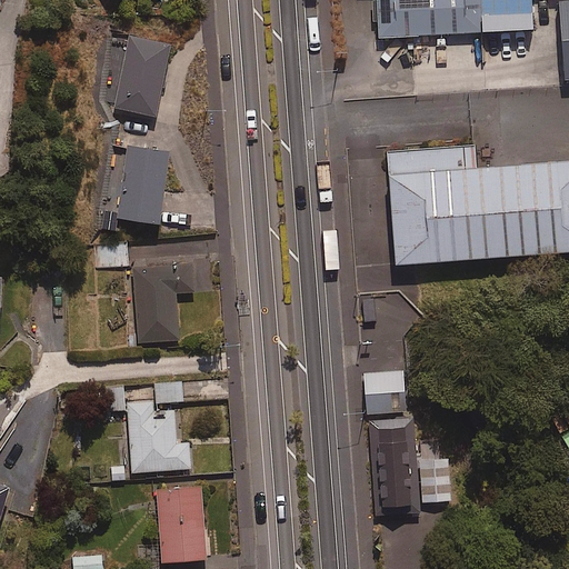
[(377,0),(379,39),(536,31),(535,0),(377,0)]
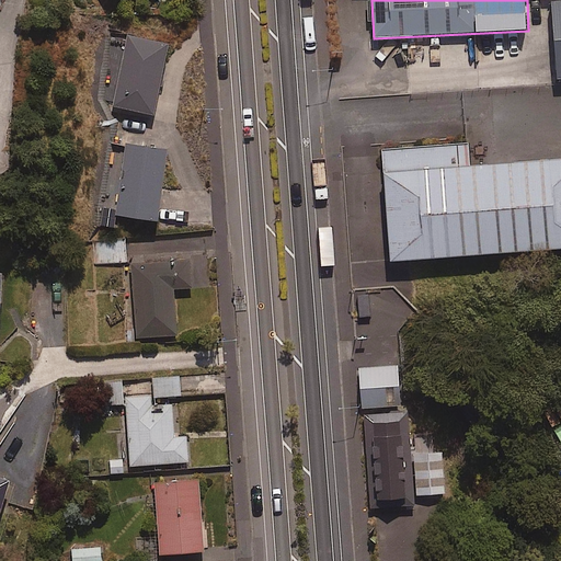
[(560,0),(551,1),(557,79),(560,78),(560,0)]
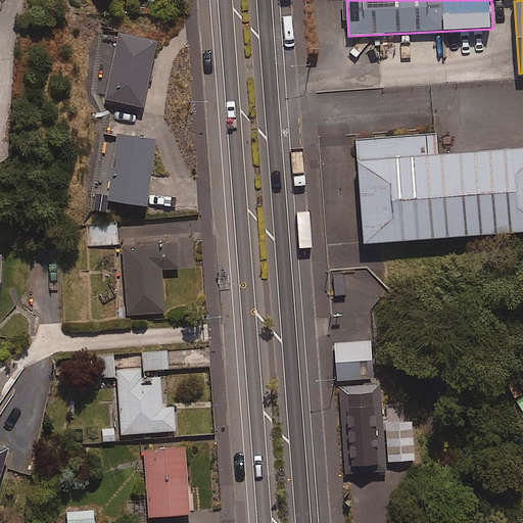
[(157,40),(120,33),(107,99),(144,106),(157,40)]
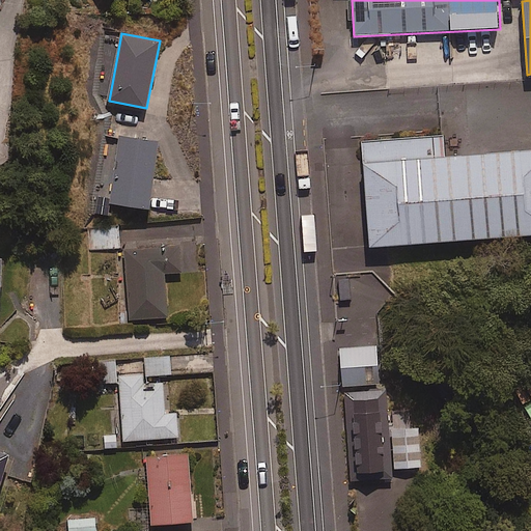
[(443,135),(361,140),(368,249),(530,238),(530,150),(444,157),(443,135)]
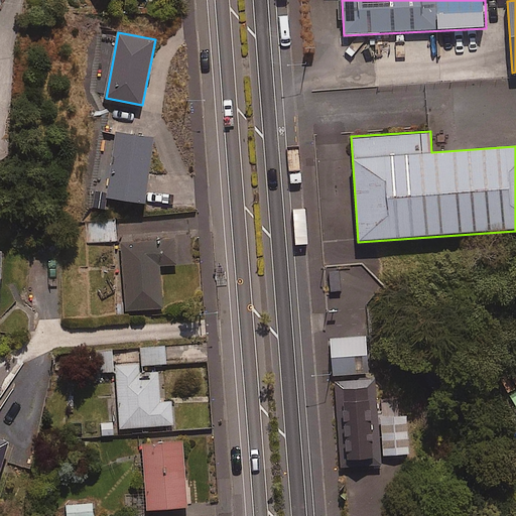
[(154,138),(118,133),(109,198),(146,203),(154,138)]
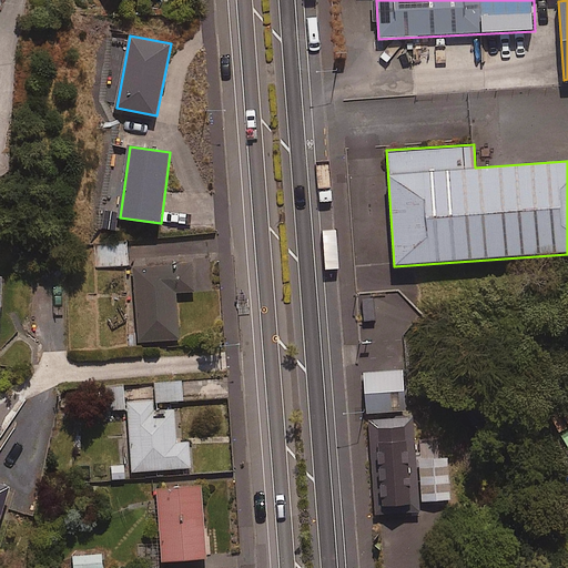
[(128,265),(128,245),(97,246),(98,266),(128,265)]
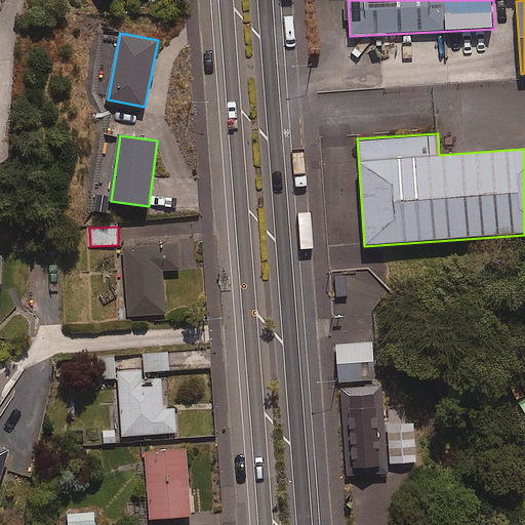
[(179,269),(178,244),(123,248),(128,316),(166,313),(163,271),(179,269)]
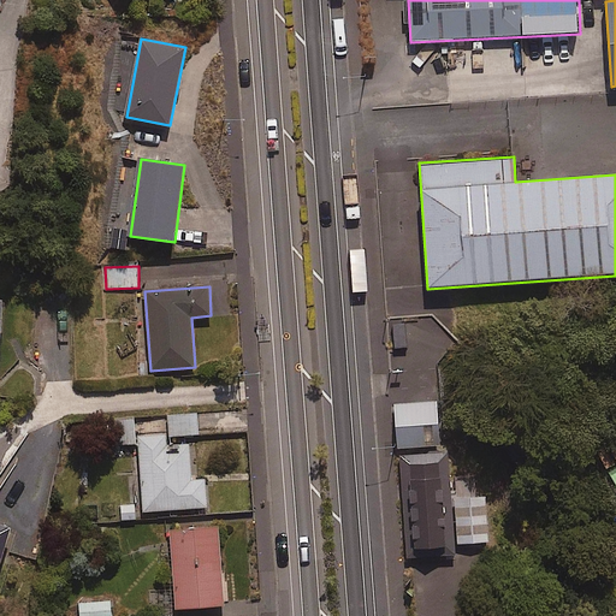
[(406,323),(392,324),(395,349),(408,348),(406,323)]
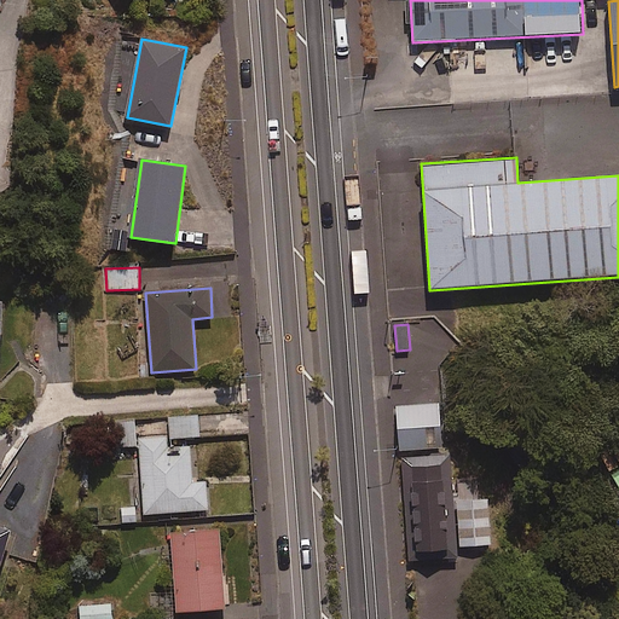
[(395,405),(398,451),(443,449),(439,401),(395,405)]
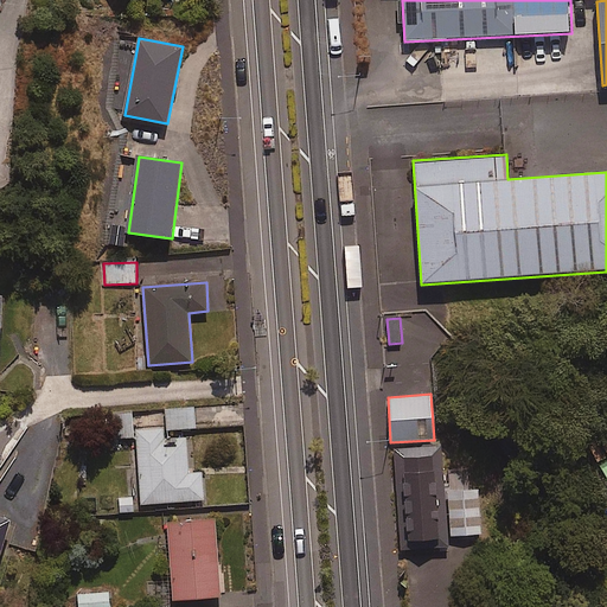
[(242,406),(197,408),(198,428),(243,426),(242,406)]
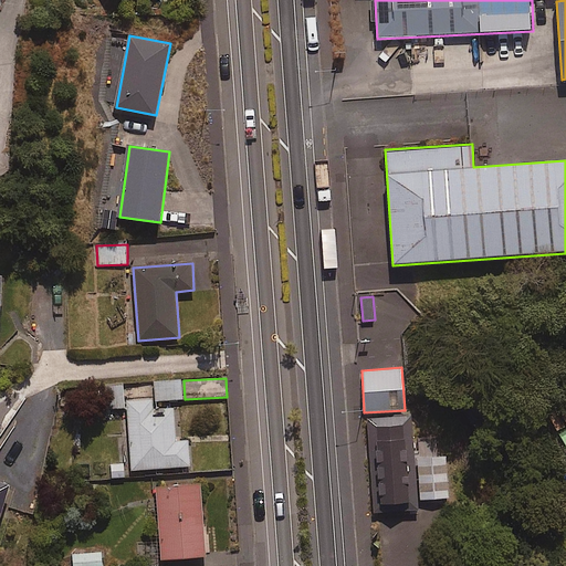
[(181,399),(181,380),(155,381),(156,400),(181,399)]
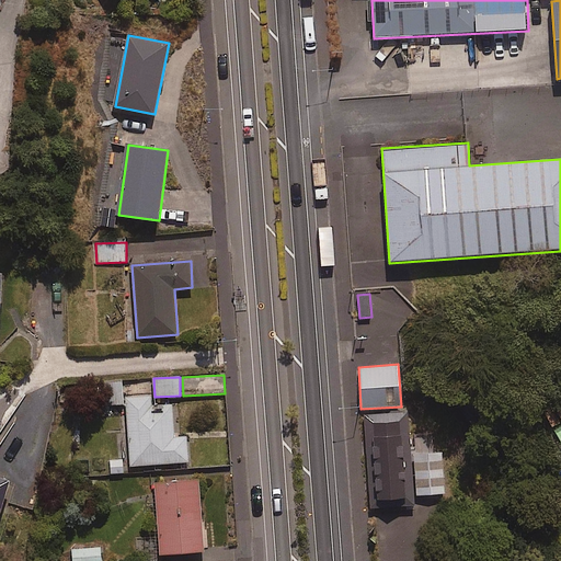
[(123,379),(100,380),(101,407),(124,405),(123,379)]
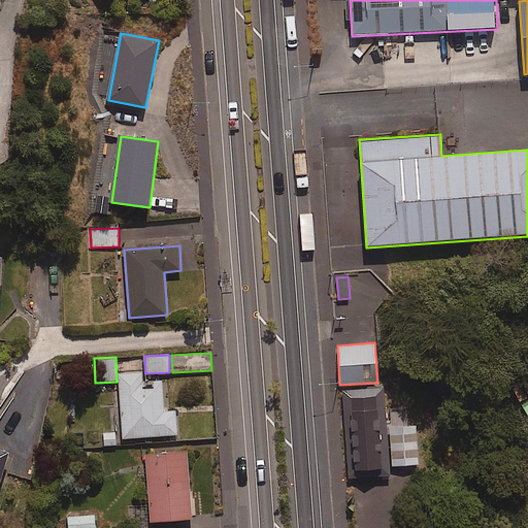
[(144,372),(120,374),(124,437),(177,434),(176,410),(164,411),(162,381),(145,382),(144,372)]
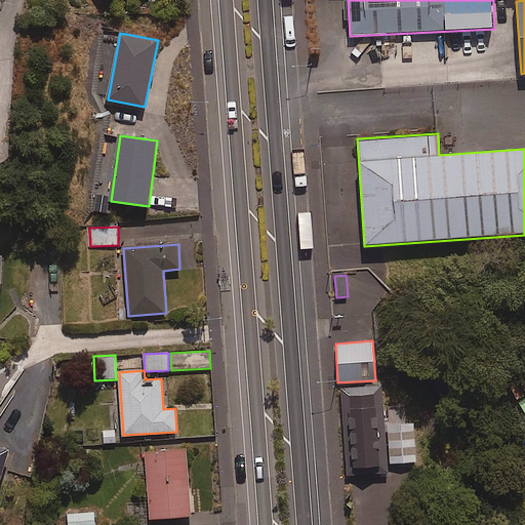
[(339,389),(346,477),(389,474),(382,386),(339,389)]
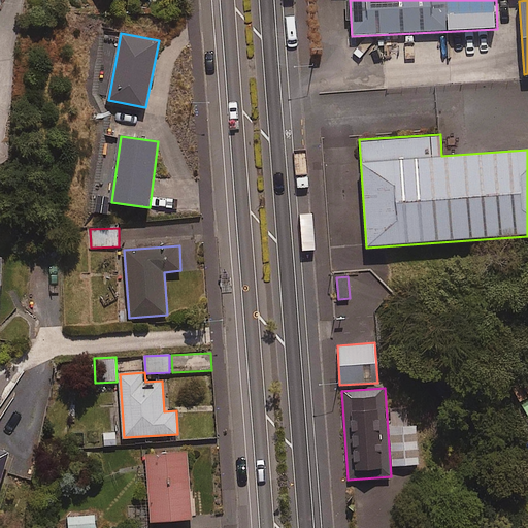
[(418,425),(390,426),(392,467),(420,465),(418,425)]
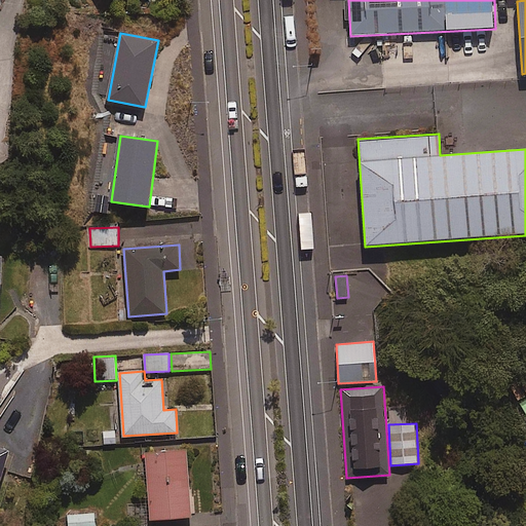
[(0,481),(10,450),(0,446),(0,481)]
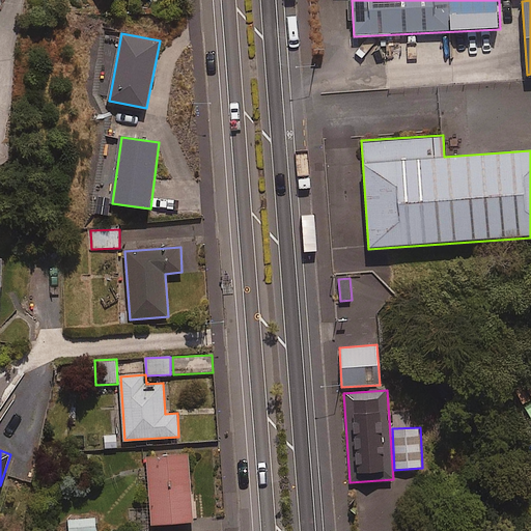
[(189,452),(146,455),(151,524),(193,522),(189,452)]
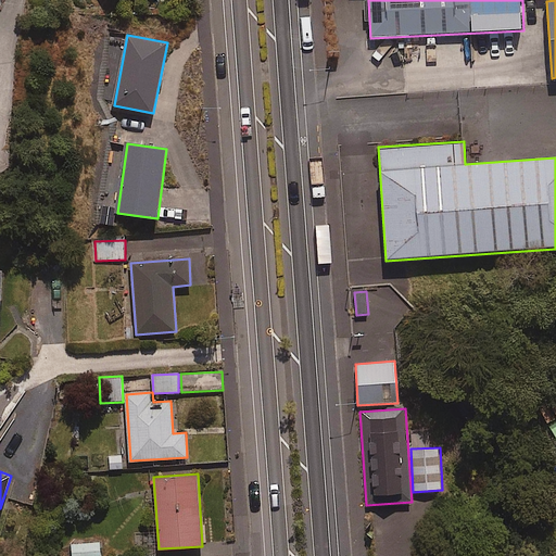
[(101,555),(100,542),(72,544),(72,555),(101,555)]
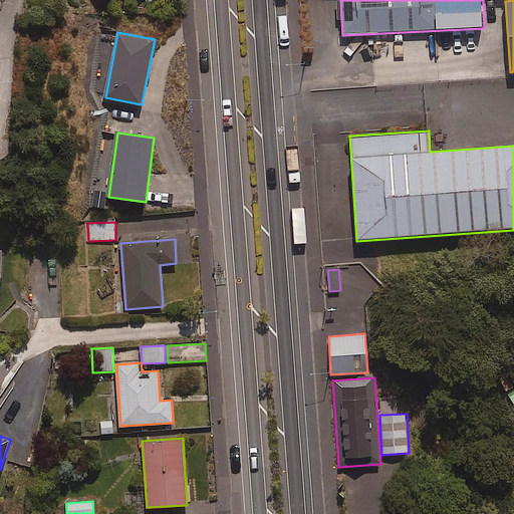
All buildings are outlined.
